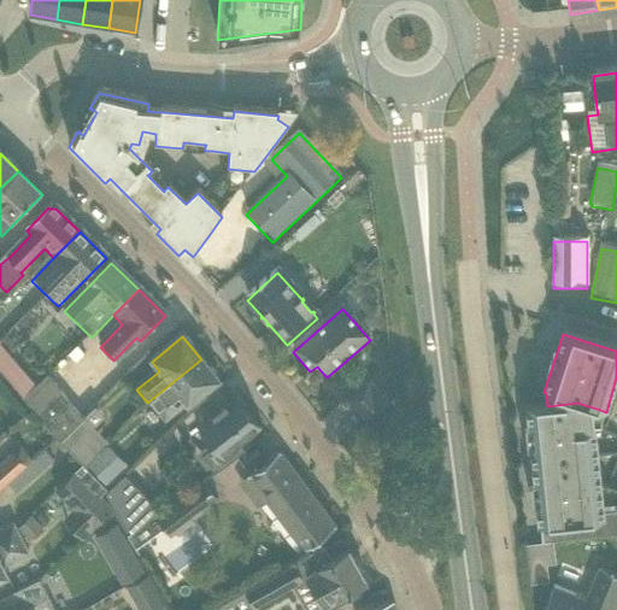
[(165,426),(219,382),(201,359),(147,403),(165,426)]
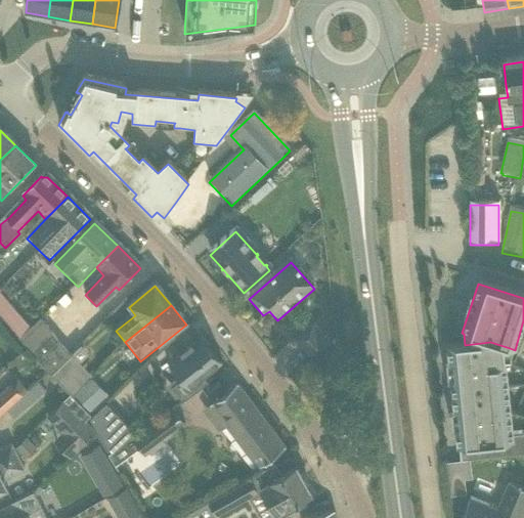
[(71,399),(73,401),(92,379),(71,359),(41,324),(19,341),(50,379),(71,399)]
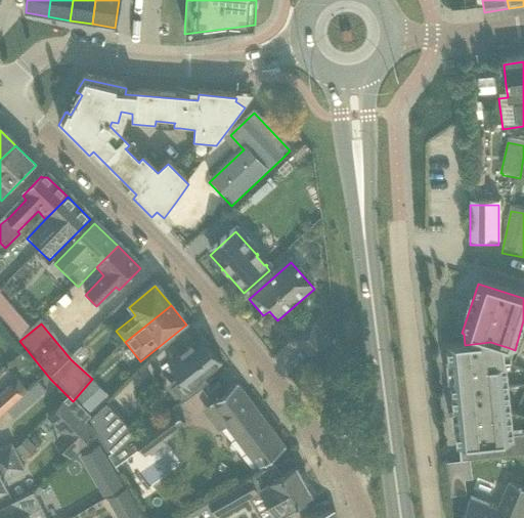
[(329,346),(313,328),(296,343),(312,361),(329,346)]
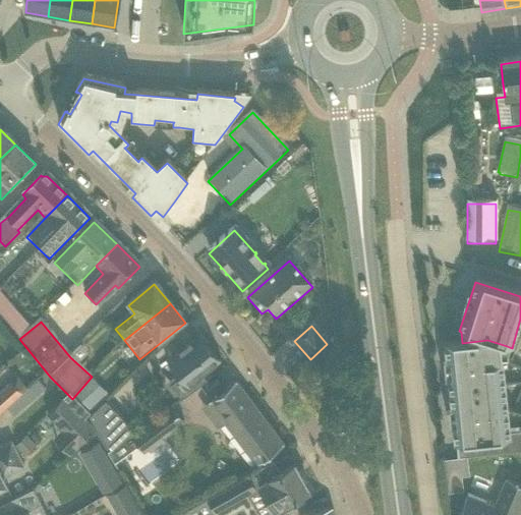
[(502,364),(507,346),(487,340),(462,343),(445,345),(450,395),(504,389),(502,365),(502,364)]
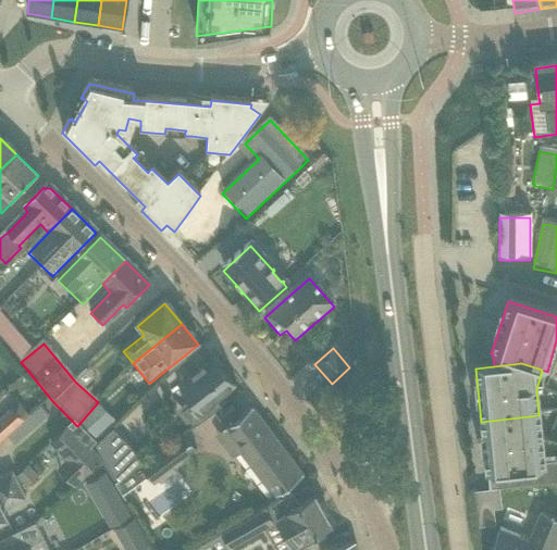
[(217,405),(235,391),(221,374),(221,375),(215,369),(208,374),(203,367),(186,382),(187,383),(180,388),(190,402),(194,408),(183,416),(190,426),(194,432),(222,411),(217,405)]
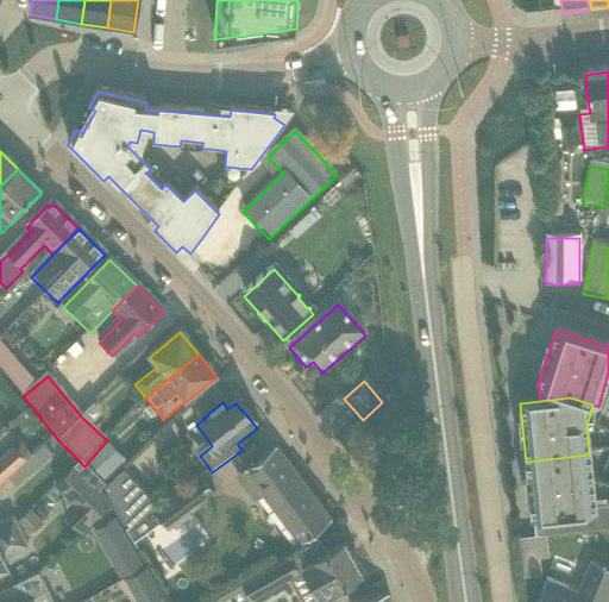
[(0,484),(25,464),(13,451),(0,463),(0,484)]
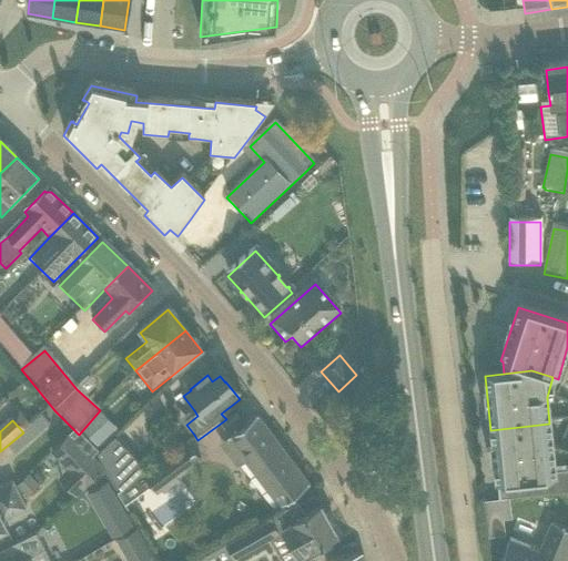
[(256,420),(239,434),(227,441),(280,511),(308,489),(256,420)]
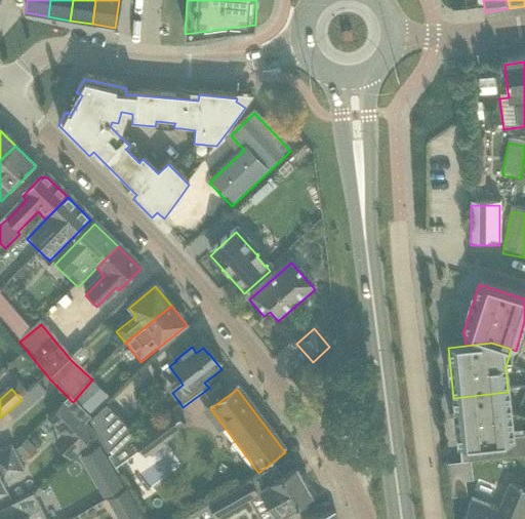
[(513,442),(508,392),(453,398),(458,448),(513,442)]
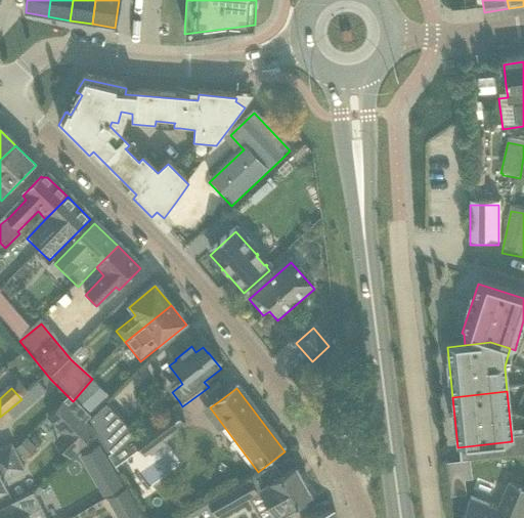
[(90,415),(98,406),(85,392),(76,400),(90,415)]
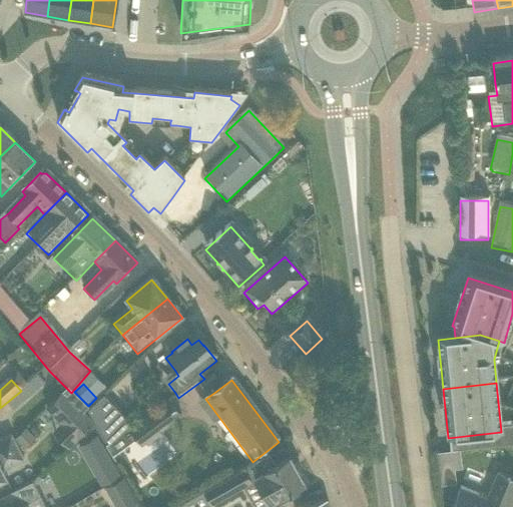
[(69,391),(46,413),(65,433),(88,411),(71,393),(69,391)]
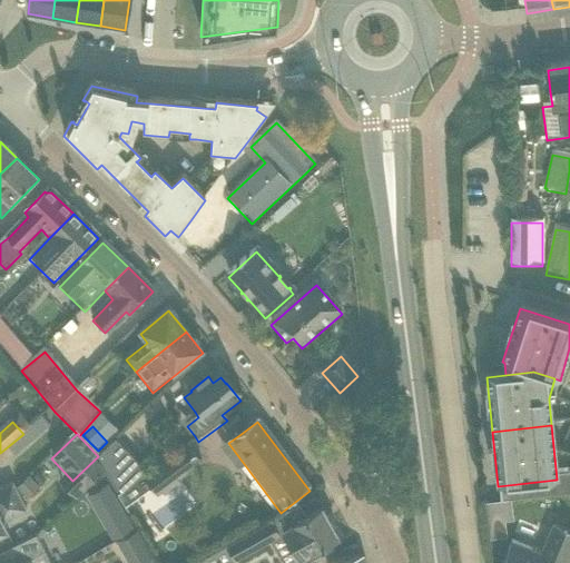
[(121,497),(148,477),(115,443),(97,461),(121,497)]
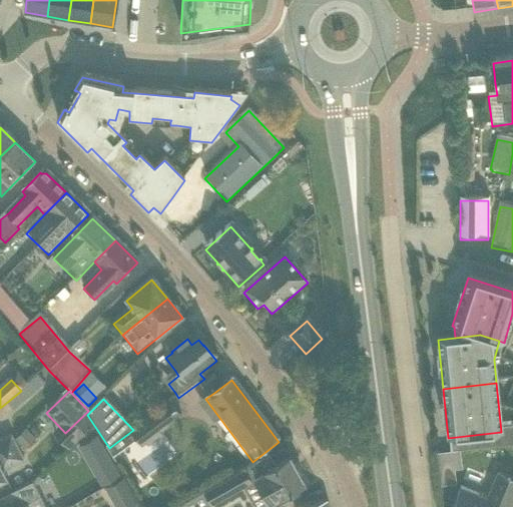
[(163,424),(135,438),(142,451),(169,438),(163,424)]
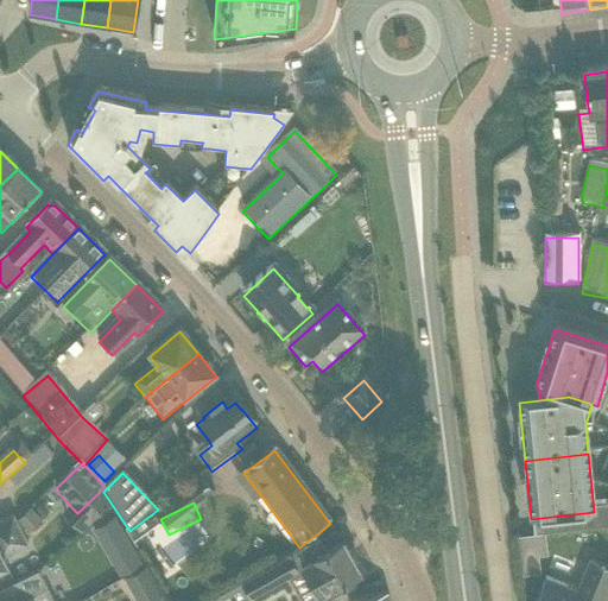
[(33,510),(20,524),(32,536),(46,520),(33,510)]
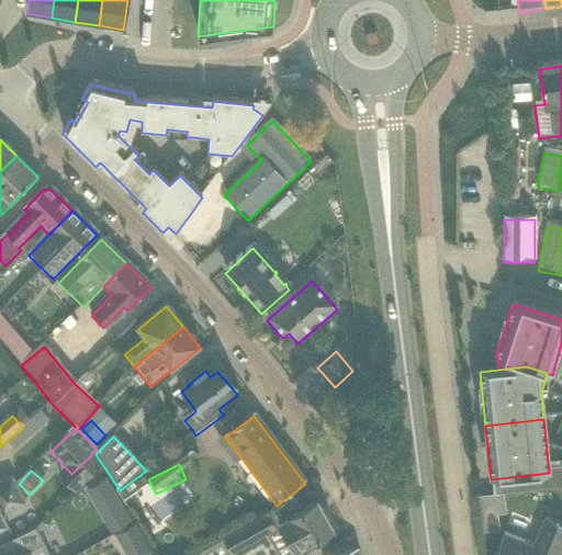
[(561,478),(493,486),(494,498),(561,491),(561,478)]
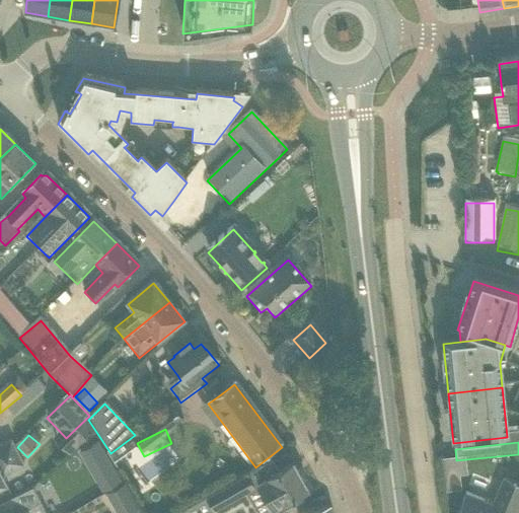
[(97,444),(78,455),(86,468),(104,457),(97,444)]
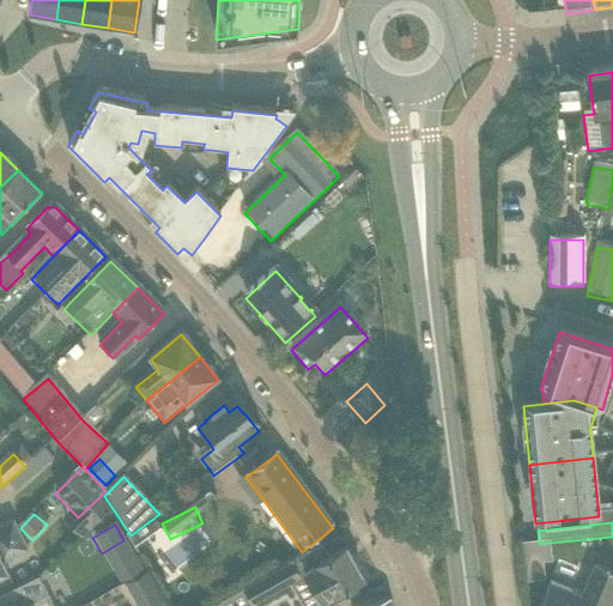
[(0,549),(20,540),(13,526),(0,532),(0,549)]
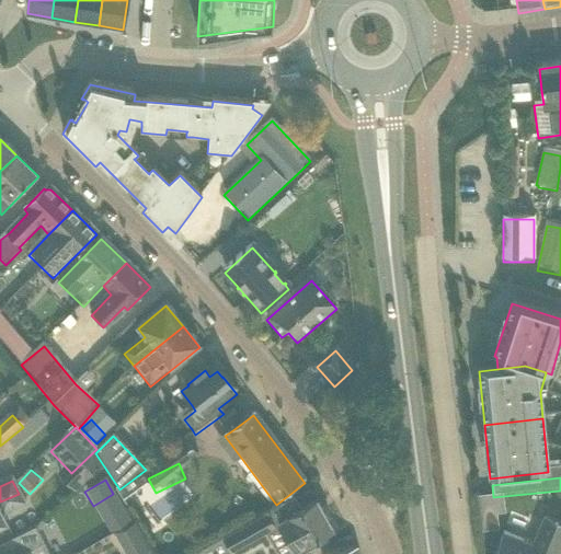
[(25,508),(19,494),(0,501),(0,529),(6,527),(2,519),(25,508)]
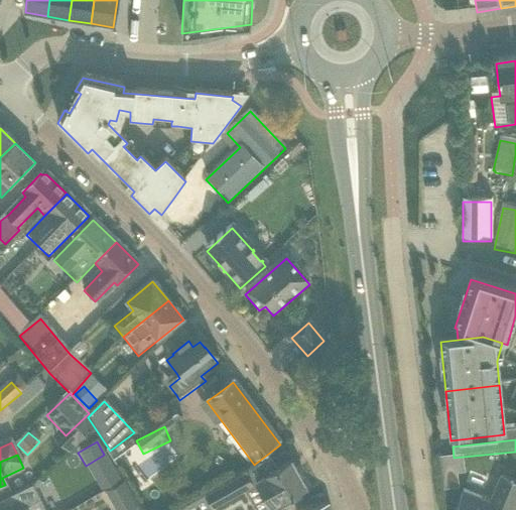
[(455,459),(437,461),(442,493),(459,491),(457,477),(455,459)]
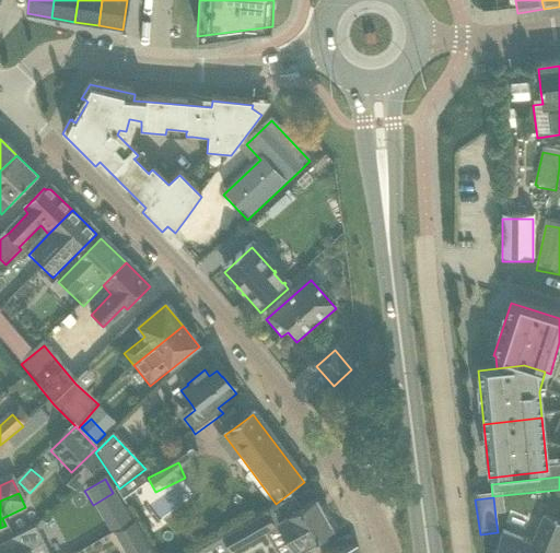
[(316,503),(296,514),(277,526),(292,552),(296,552),(304,548),(315,541),(317,545),(334,536),(331,532),(333,531),(316,503)]
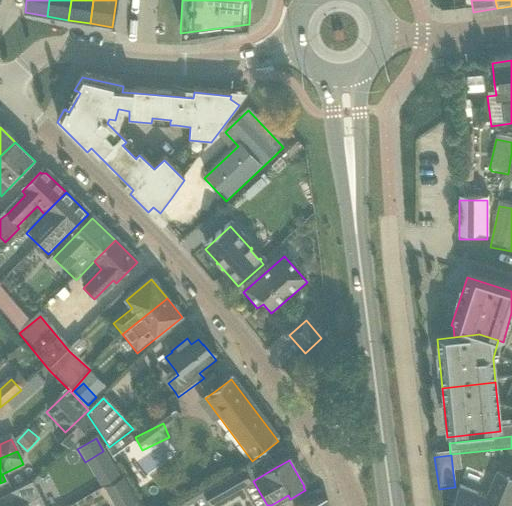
[(244,471),(203,494),(209,505),(218,505),(253,486),(244,471)]
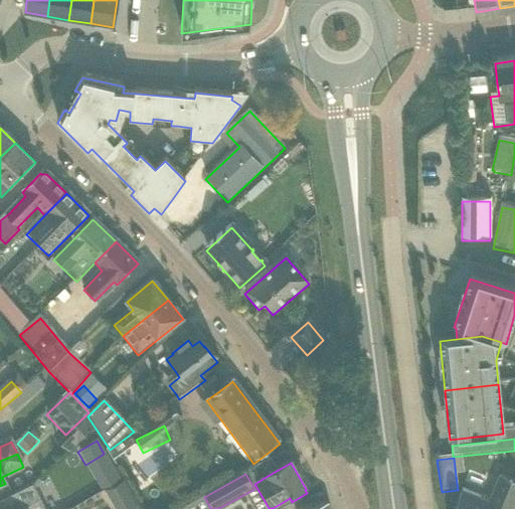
[(462,493),(456,508),(512,508),(514,503),(514,484),(510,482),(500,478),(489,504),(462,493)]
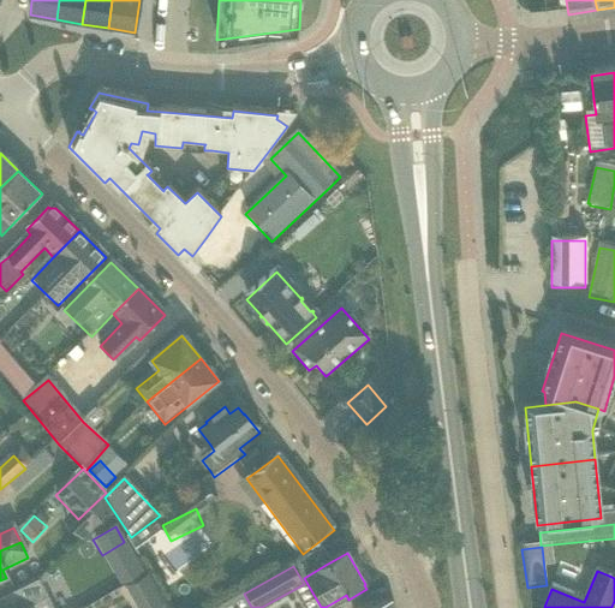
[(165,607),(148,577),(126,589),(136,607),(165,607)]
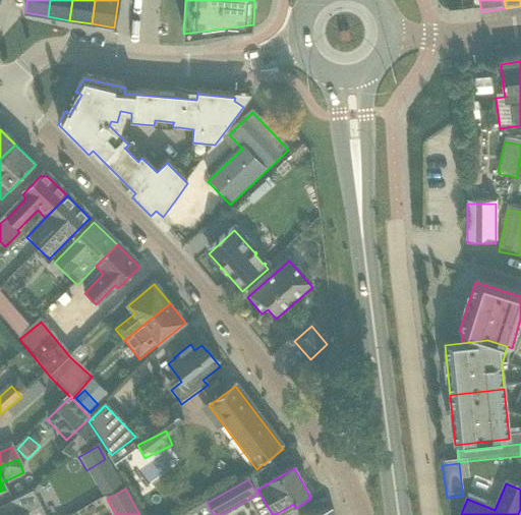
[(43,514),(40,509),(33,494),(11,505),(7,507),(10,514),(43,514)]
